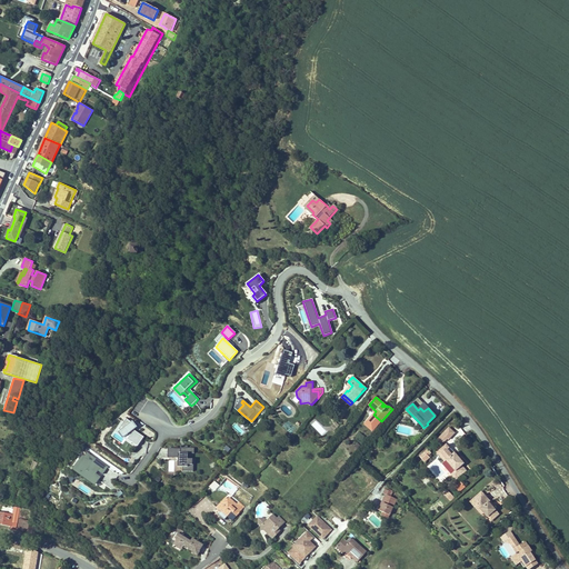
[(372,431),(381,421),(373,415),(365,425),(372,431)]
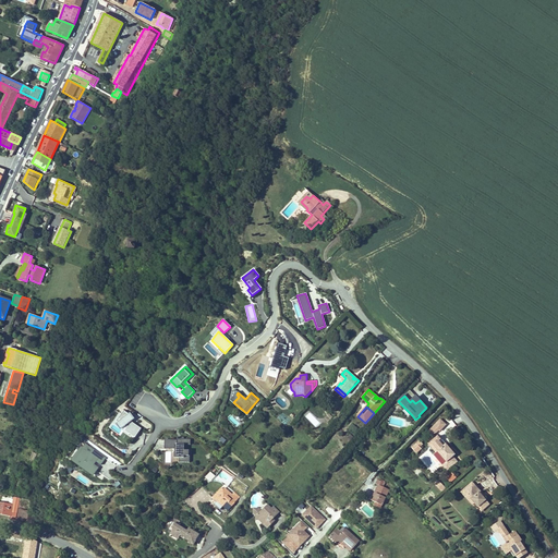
[(141,428),(129,420),(131,416),(123,411),(116,422),(126,428),(124,431),(135,438),(141,428)]
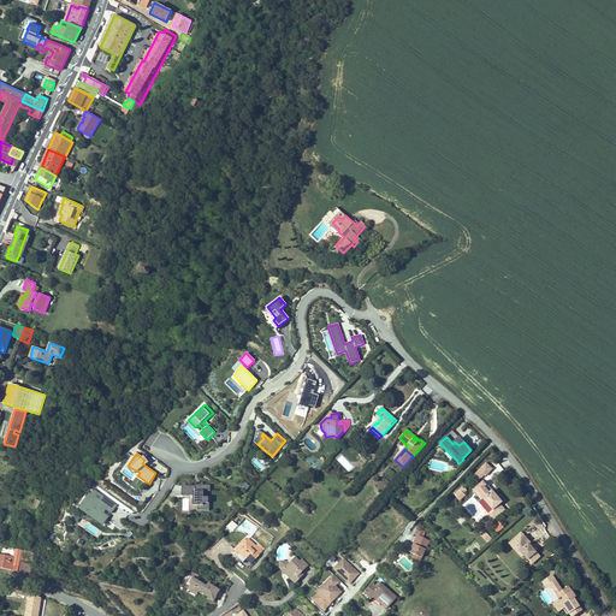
[(348,471),(353,467),(342,455),(337,460),(348,471)]
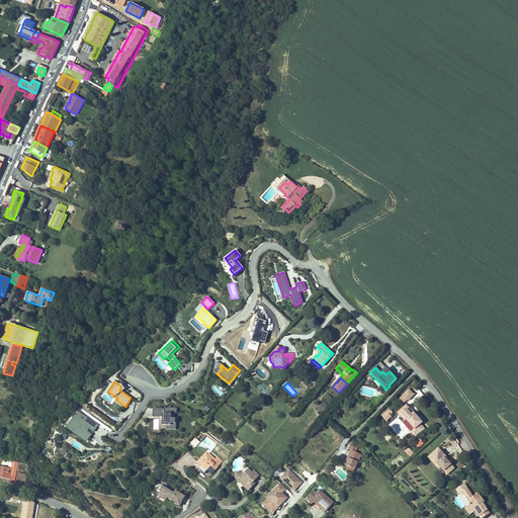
[(415,394),(410,390),(405,395),(408,399),(410,400),(415,394)]
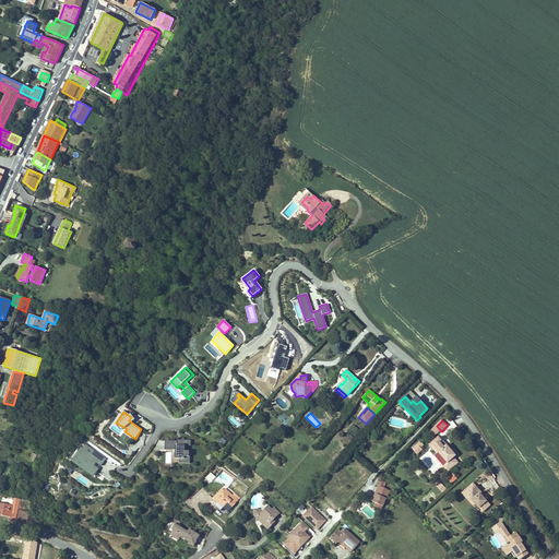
[(445,445),(439,437),(431,443),(439,452),(438,452),(447,463),(443,466),(448,472),(459,463),(453,458),(455,455),(447,444),(445,445)]
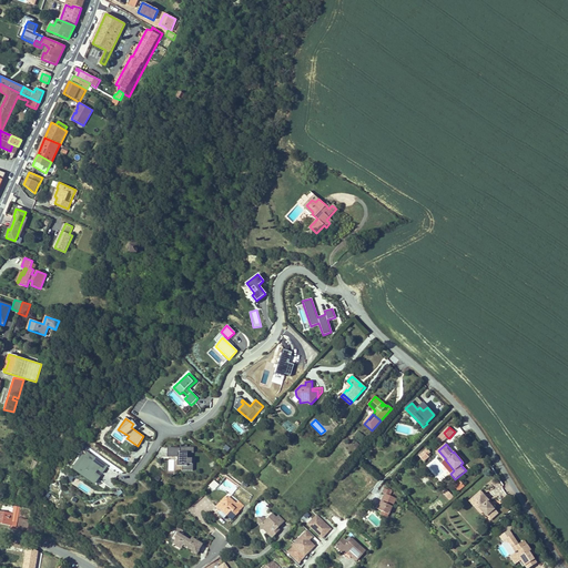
[(188,458),(188,453),(194,453),(194,447),(186,447),(186,448),(183,448),(183,447),(180,447),(180,448),(170,448),(170,457),(180,457),(180,466),(182,466),(182,470),(193,470),(193,464),(192,464),(192,458),(188,458)]
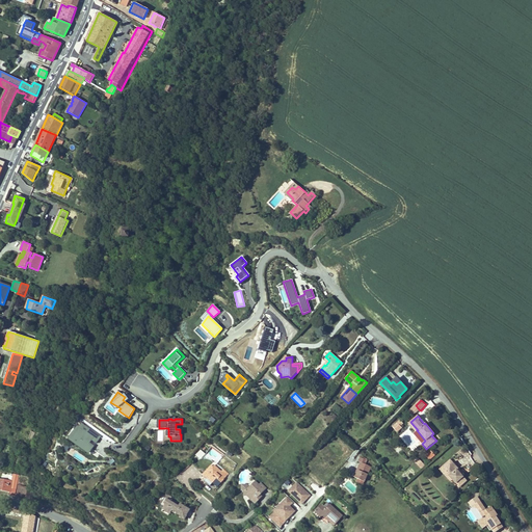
[(393,427),(397,432),(402,427),(400,426),(403,423),(400,420),(393,427)]
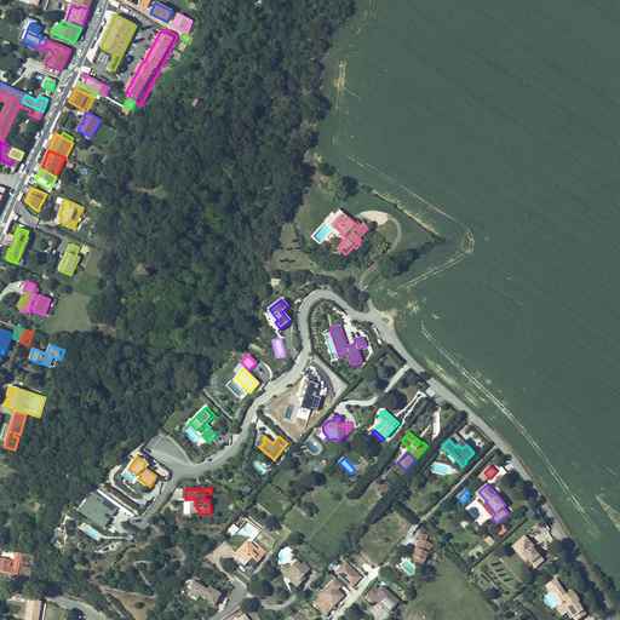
[(113,517),(118,509),(95,493),(92,498),(86,505),(89,506),(84,512),(105,528),(110,520),(103,516),(105,512),(113,517)]
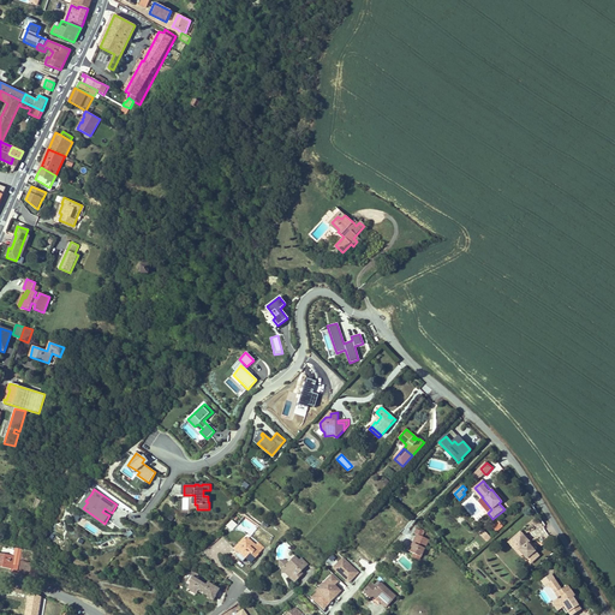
[(83,508),(88,502),(85,501),(91,494),(89,493),(79,506),(83,508)]
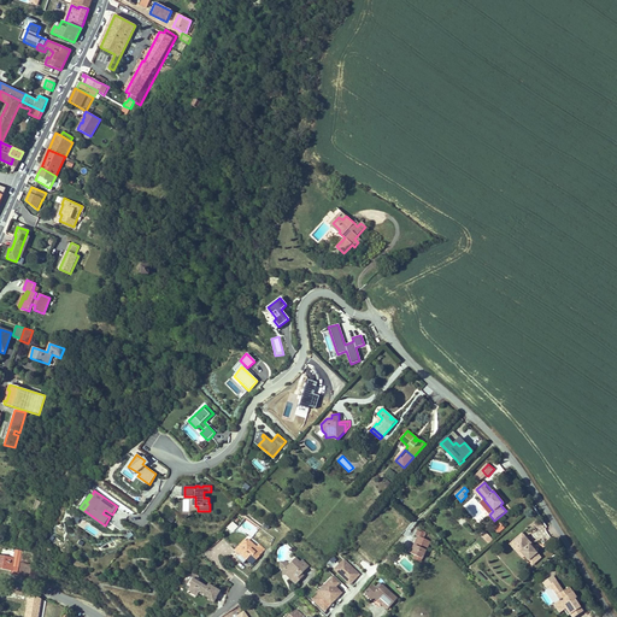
[(233,521),(227,527),(231,533),(238,527),(233,521)]
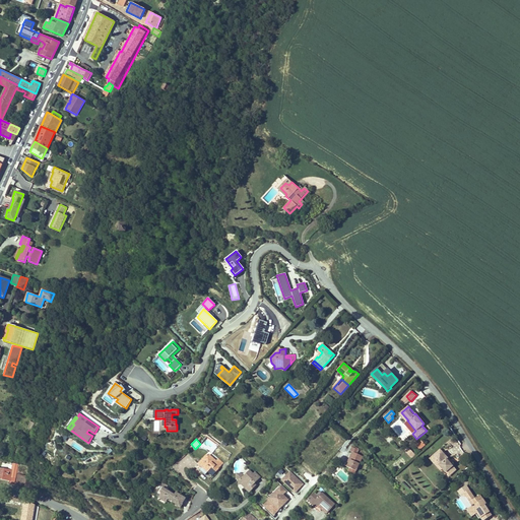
[(347,467),(355,471),(363,456),(356,453),(359,450),(352,447),(350,451),(352,452),(349,459),(350,460),(347,467)]
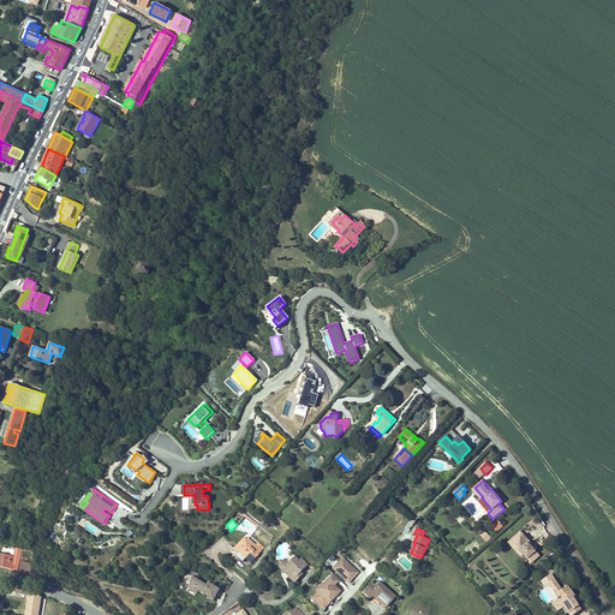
[(484,530),(479,535),(487,542),(491,538),(484,530)]
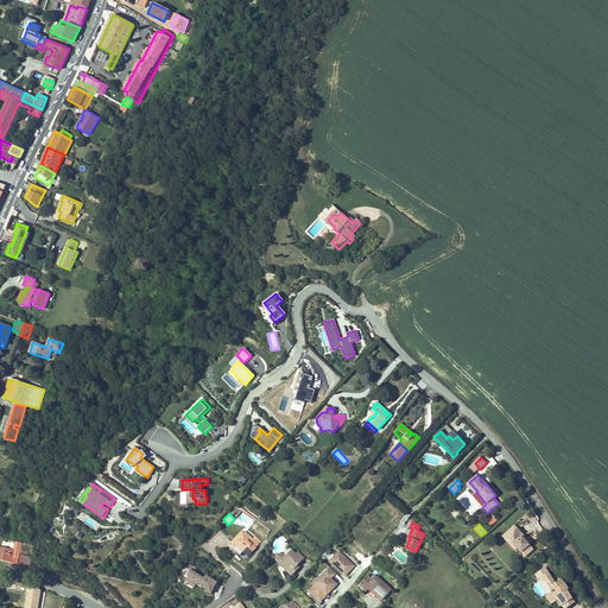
[(515,550),(517,549),(510,539),(512,538),(508,534),(515,527),(514,525),(502,537),(515,550)]
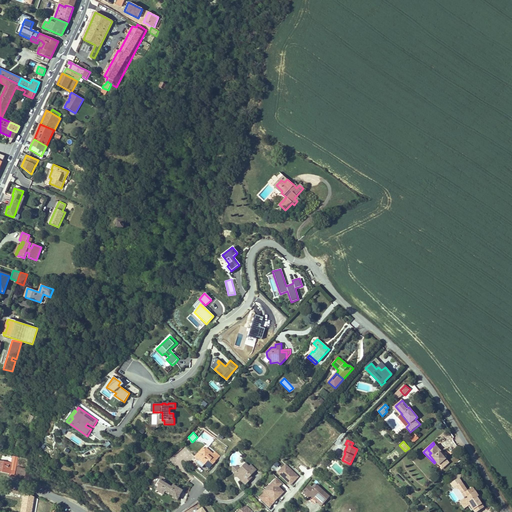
[(431,453),(429,454),(435,462),(438,465),(439,464),(443,468),(449,463),(443,457),(439,452),(441,451),(434,444),(428,450),(431,453)]
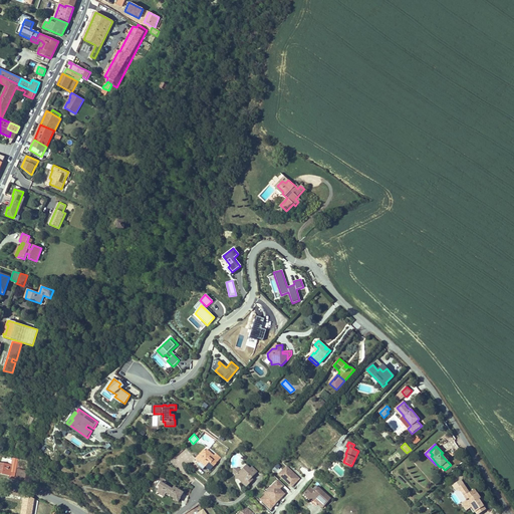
[(200,462),(200,458),(206,451),(204,450),(196,459),(200,462)]
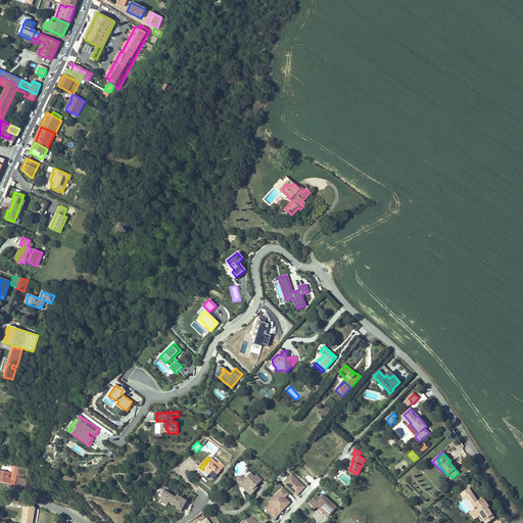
[(203,466),(203,470),(214,479),(223,468),(210,458),(209,459),(203,466)]
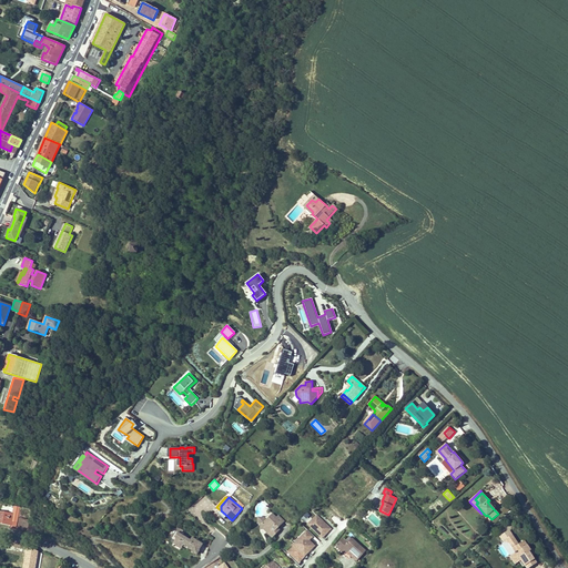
[(28,531),(29,521),(19,520),(19,527),(17,527),(18,521),(19,508),(14,507),(12,514),(0,511),(0,523),(9,525),(10,520),(12,521),(11,525),(10,529),(16,529),(28,531)]
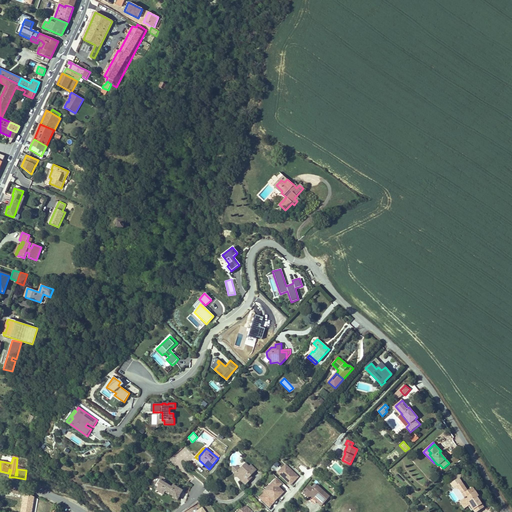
[(252,478),(250,476),(256,470),(251,465),(249,467),(246,463),(240,469),(238,467),(232,466),(232,472),(235,472),(235,477),(238,477),(240,477),(241,477),(242,478),(240,480),(245,485),(252,478)]
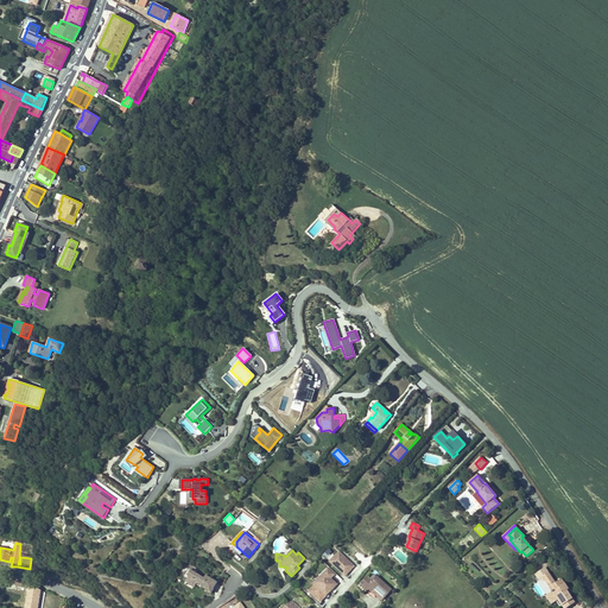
[(349,572),(355,565),(343,555),(341,553),(337,558),(340,561),(335,565),(344,574),(347,571),(349,572)]
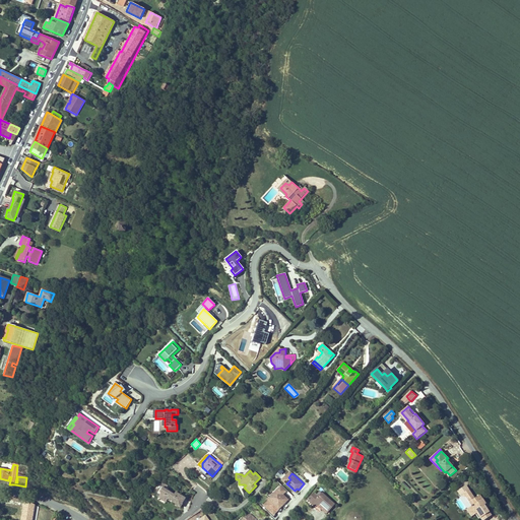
[(163,488),(160,492),(161,492),(161,494),(160,495),(158,498),(166,502),(168,499),(169,498),(171,498),(172,499),(172,500),(173,500),(172,501),(177,504),(176,505),(180,508),(183,504),(182,504),(186,498),(176,492),(175,495),(163,488)]
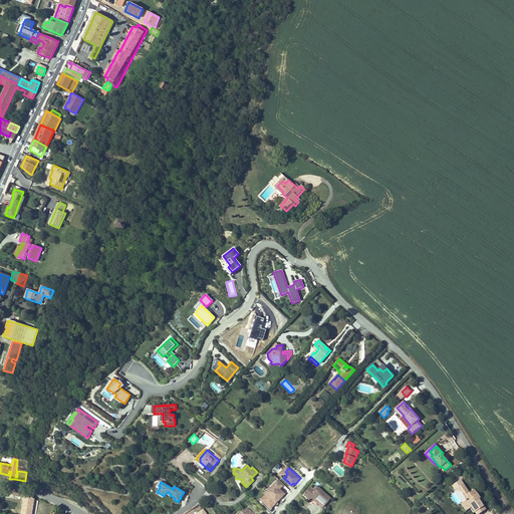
[(282,498),(278,494),(280,492),(279,491),(281,488),(276,483),(269,490),(270,491),(266,496),(261,501),(265,504),(264,506),(269,510),(272,507),(273,508),(282,498)]
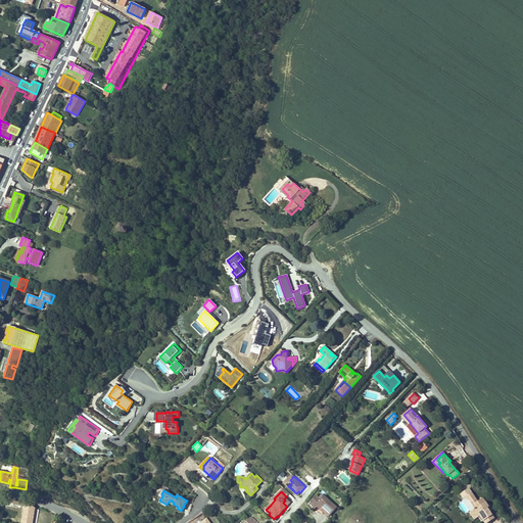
[(467,495),(473,505),(477,502),(471,492),(467,495)]
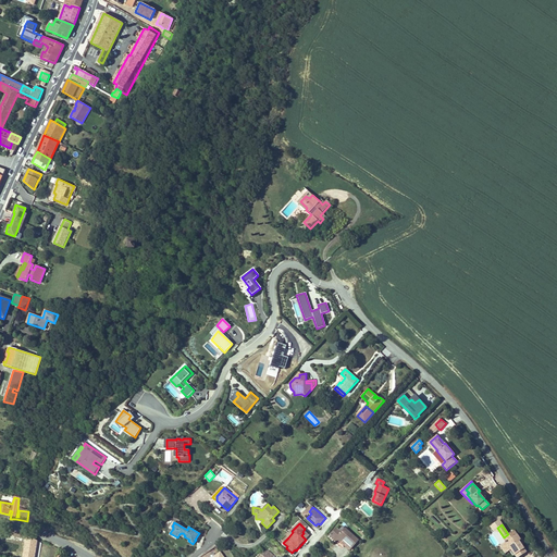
[(345,546),(349,549),(358,540),(345,529),(341,533),(336,529),(330,535),(344,547),(345,546)]
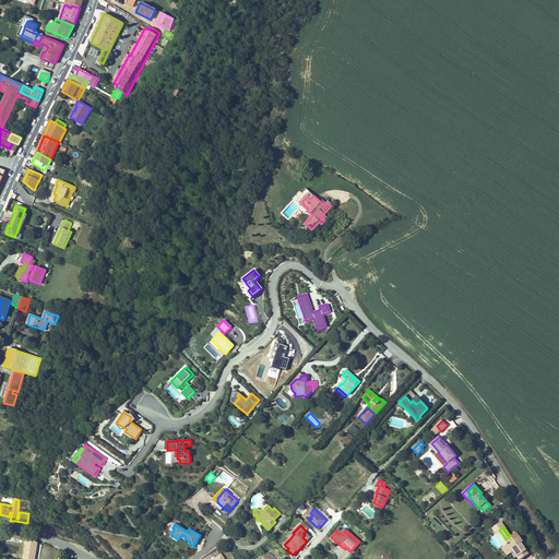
[(506,539),(508,543),(507,544),(507,545),(506,551),(508,555),(513,551),(518,556),(520,555),(522,558),(527,554),(523,547),(521,543),(522,542),(519,536),(515,539),(512,535),(510,536),(506,539)]
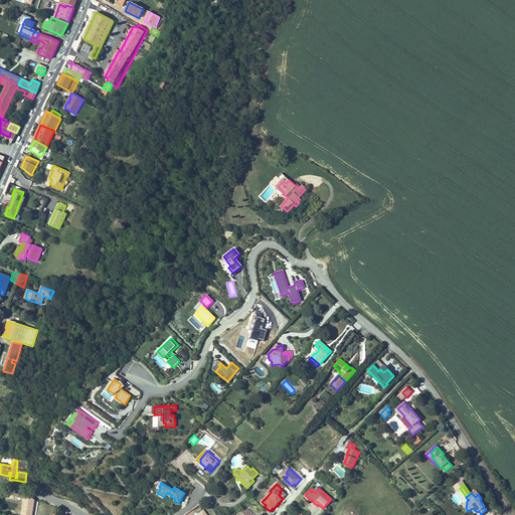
[(342,514),(361,514),(362,514),(362,512),(361,509),(360,507),(359,506),(357,505),(356,504),(354,503),(353,503),(350,503),(348,504),(346,505),(345,506),(344,508),(343,509),(343,512),(342,514)]
